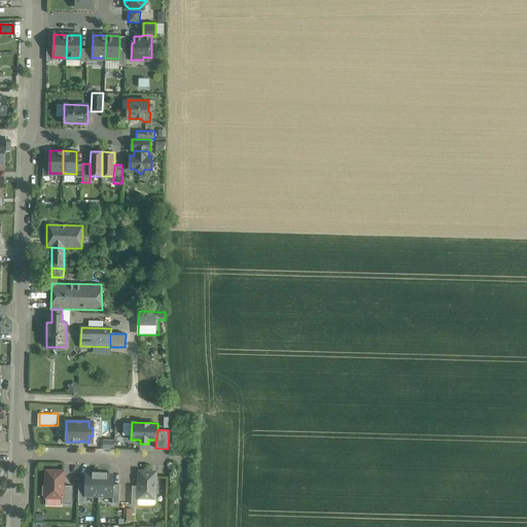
[(64,471),(46,470),(45,497),(62,498),(63,498),(63,486),(64,471)]
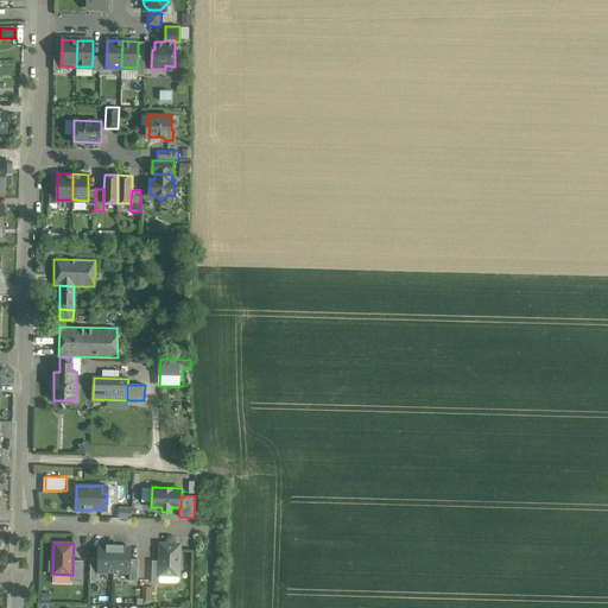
[(115,545),(106,544),(106,548),(99,548),(97,558),(97,572),(114,572),(115,545)]
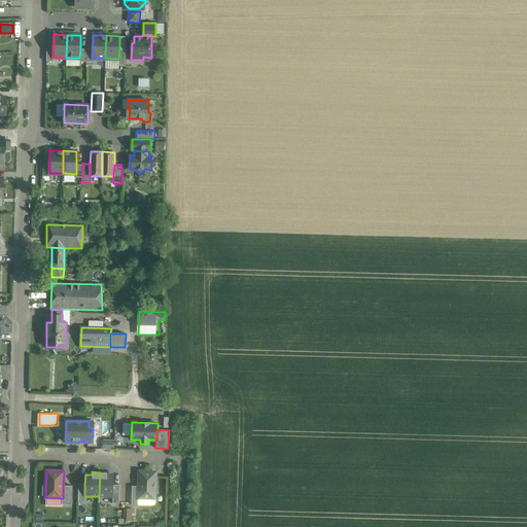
[(155,471),(139,471),(139,486),(138,498),(139,498),(154,499),(155,471)]
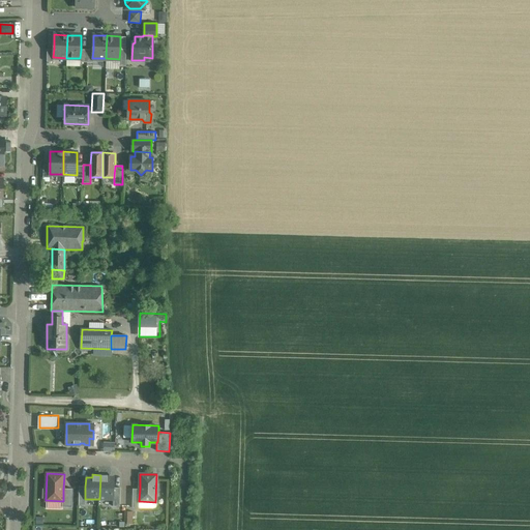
[(108,475),(100,475),(99,499),(114,500),(114,488),(115,478),(108,478),(108,475)]
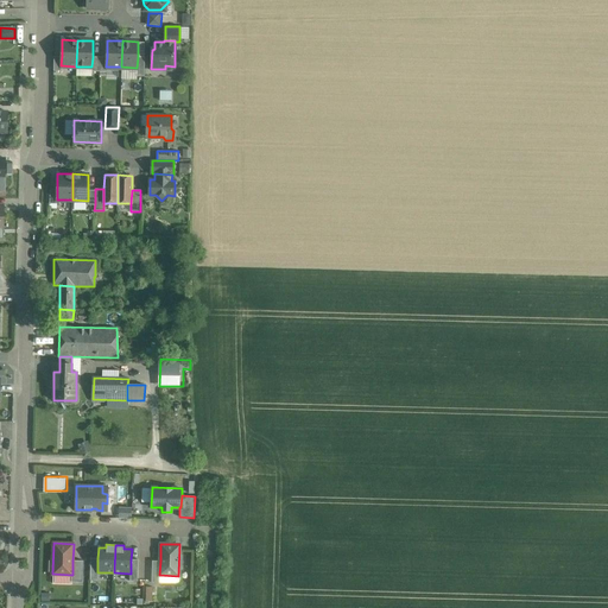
[(83,561),(73,561),(73,575),(71,575),(71,582),(83,582),(83,561)]
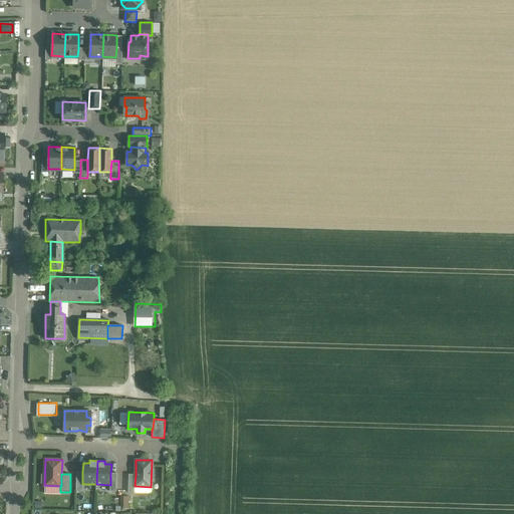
All buildings are outlined.
